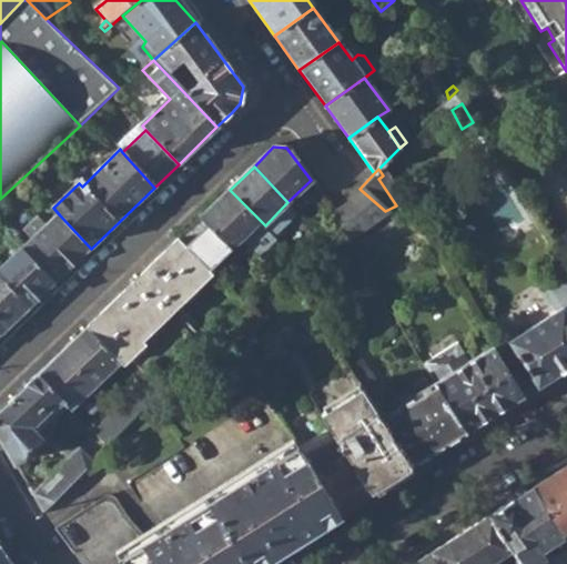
[(330,218),(346,244),(385,211),(360,189),(334,212),(330,218)]
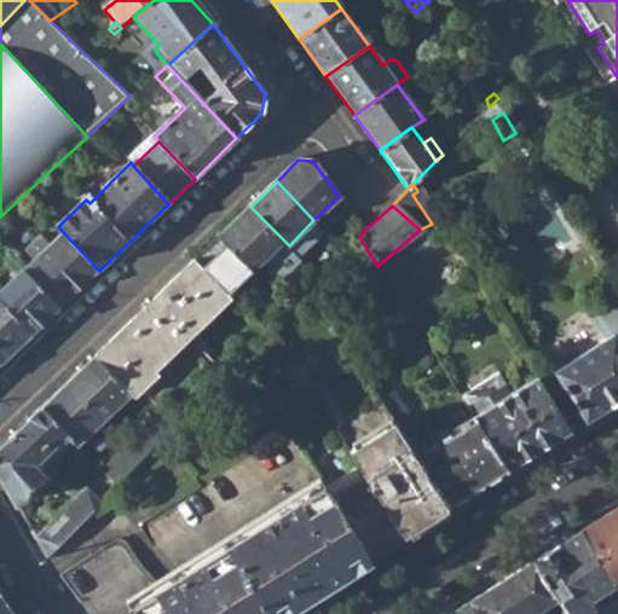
[(289,245),(250,207),(217,239),(225,248),(202,270),(229,296),(266,259),(283,277),(302,259),(289,245)]
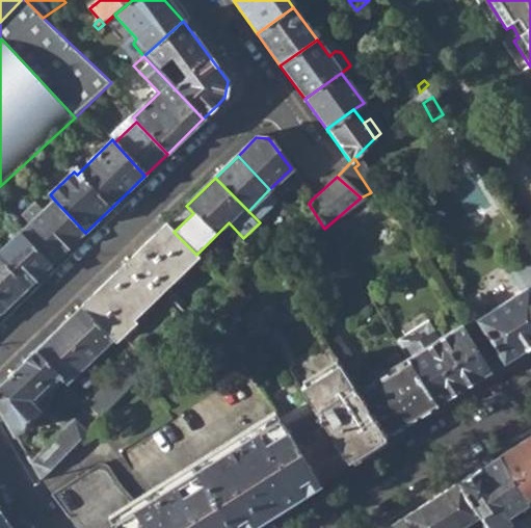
[(21,236),(49,267),(85,233),(56,202),(21,236)]
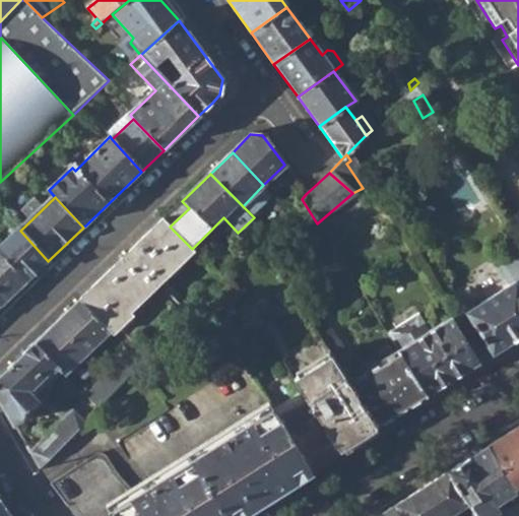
[(129,355),(140,367),(190,314),(180,304),(188,297),(170,276),(195,252),(192,249),(170,227),(164,219),(78,301),(108,333),(129,355)]
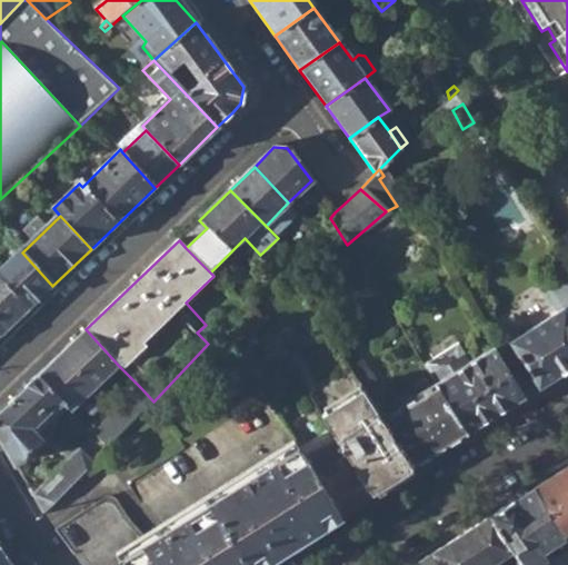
[(0,279),(28,309),(52,286),(22,253),(20,250),(0,267),(0,279)]
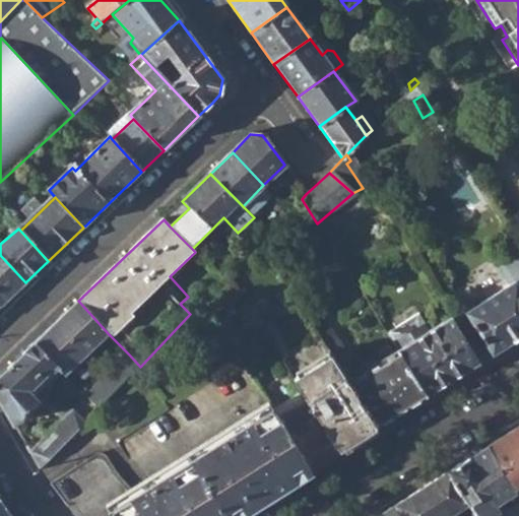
[(455,322),(479,364),(518,338),(518,255),(517,252),(496,265),(509,286),(463,314),(465,316),(455,322)]
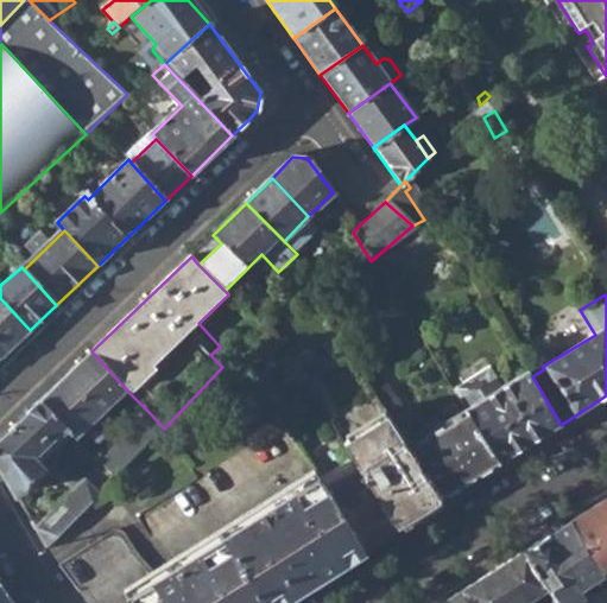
[(0,351),(4,355),(30,330),(0,298),(0,351)]
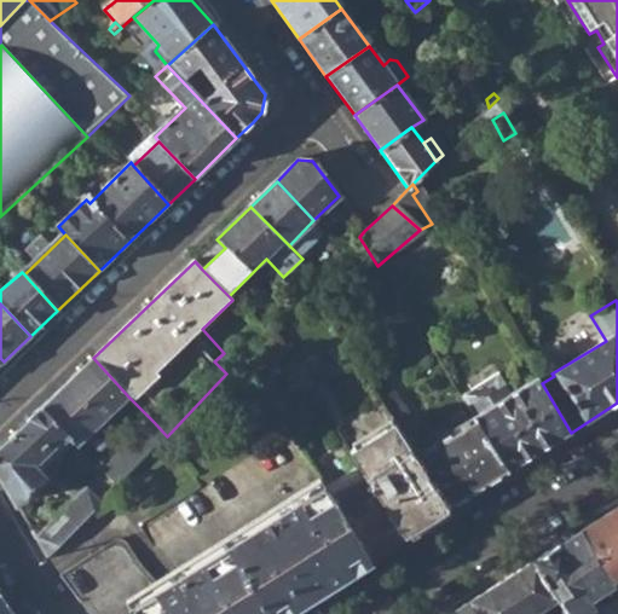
[(76,446),(128,397),(93,358),(40,409),(65,436),(76,446)]
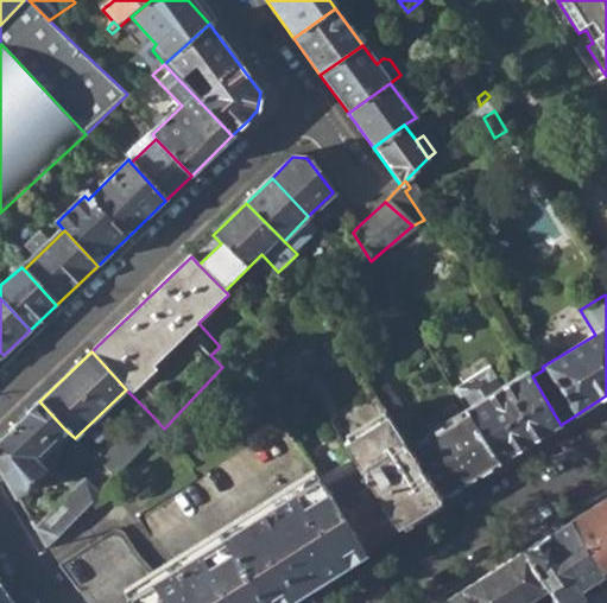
[(466,411),(499,464),(561,425),(532,376),(528,370),(503,387),(491,367),(453,391),(466,411)]
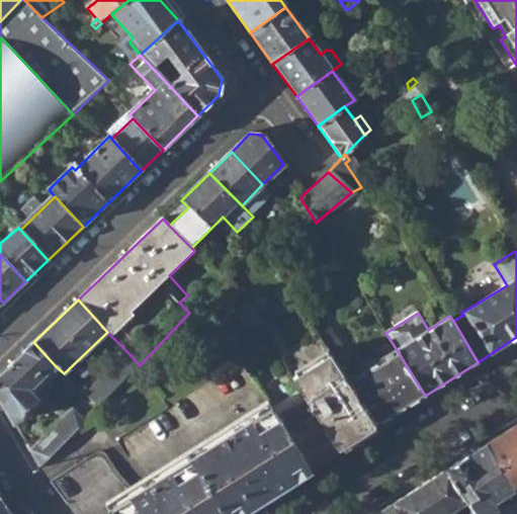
[(0,404),(12,424),(36,401),(26,391),(55,365),(33,342),(0,373),(0,404)]
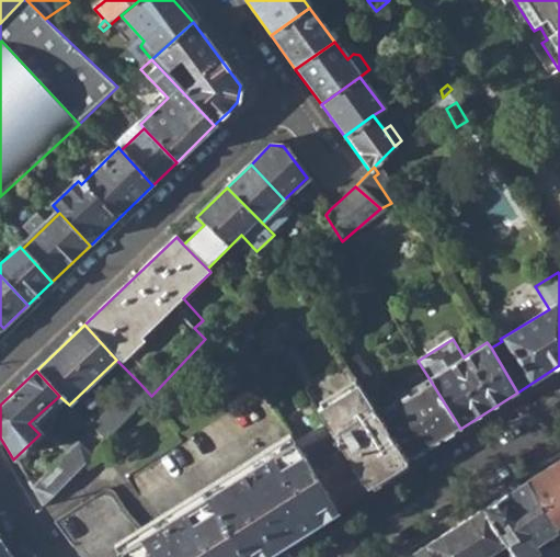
[(356,382),(367,399),(379,391),(366,371),(354,377),(356,382)]
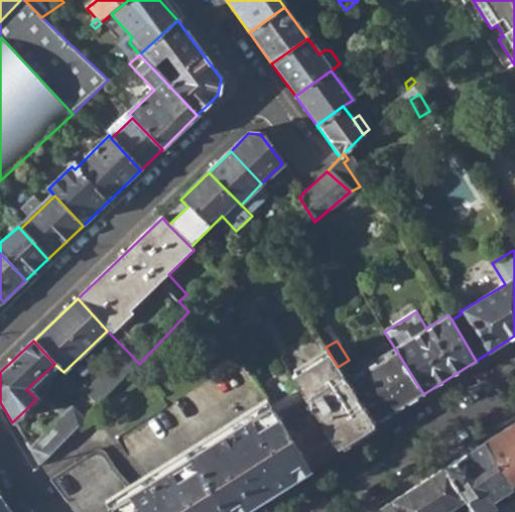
[(380,361),(348,382),(374,424),(423,394),(395,349),(379,359),(380,361)]
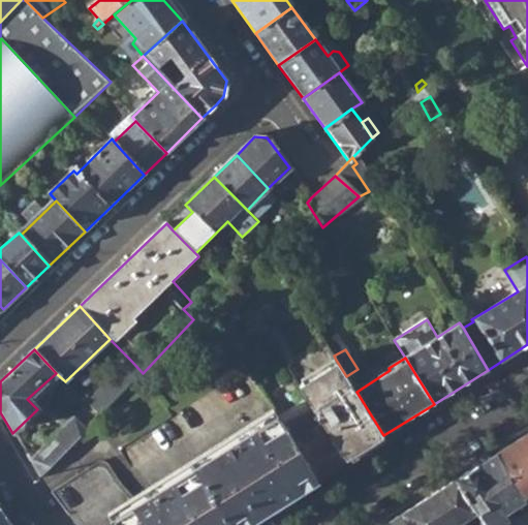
[(319,418),(345,460),(383,435),(356,392),(346,376),(336,360),(300,385),(319,418)]
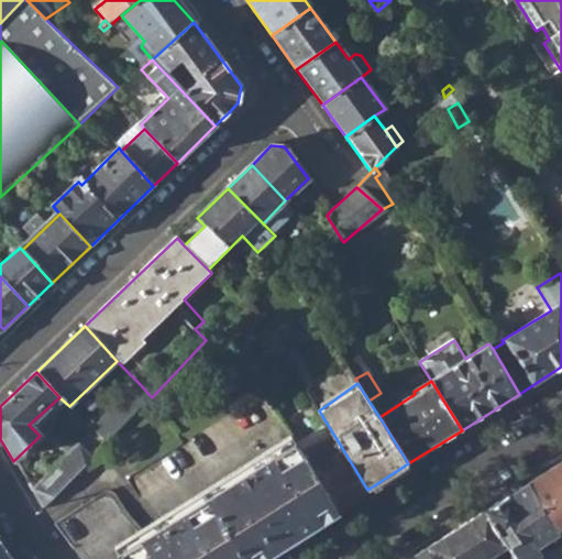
[(152,397),(140,384),(94,431),(106,444),(152,397)]
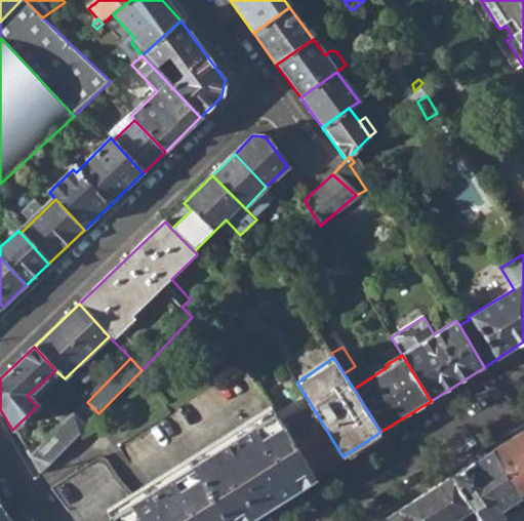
[(58,388),(69,399),(77,392),(66,381),(58,388)]
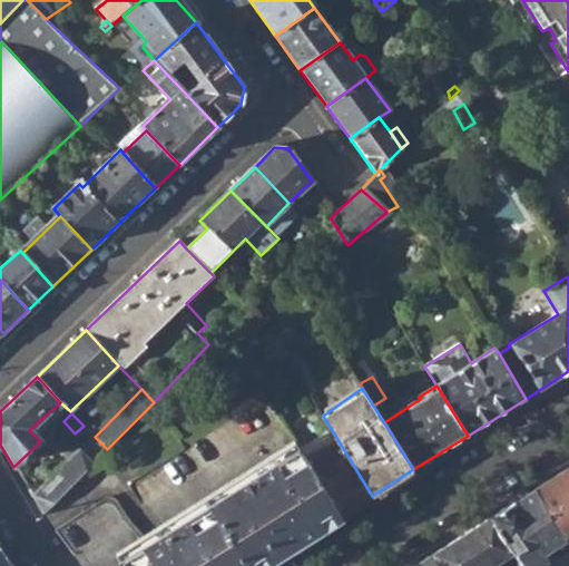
[(91,446),(84,456),(91,465),(101,456),(91,446)]
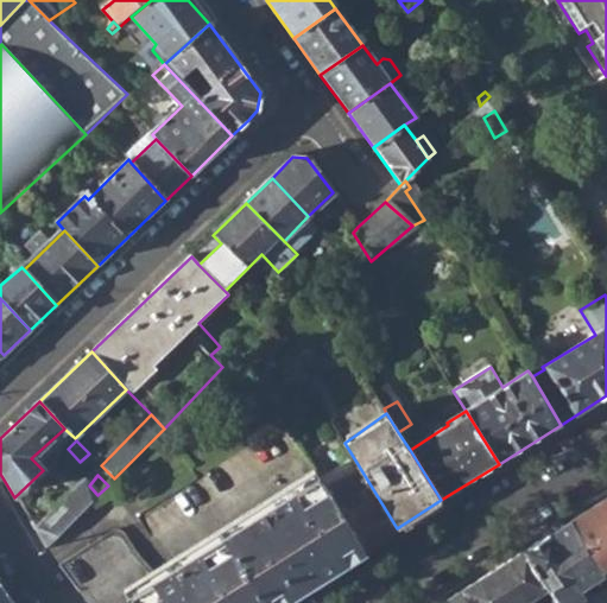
[(132,598),(134,602),(277,602),(366,547),(335,501),(321,480),(132,598)]
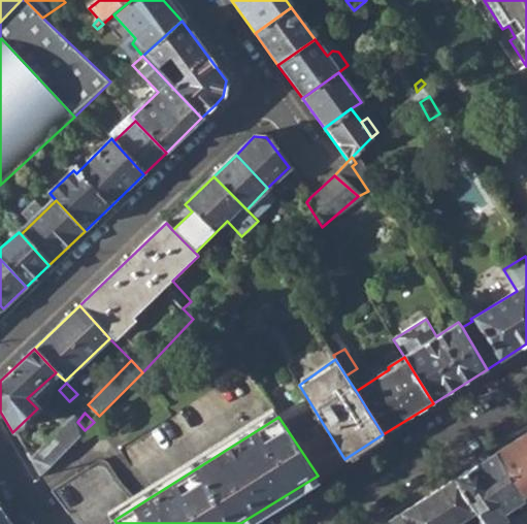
[(291,435),(318,476),(344,459),(319,417),(291,435)]
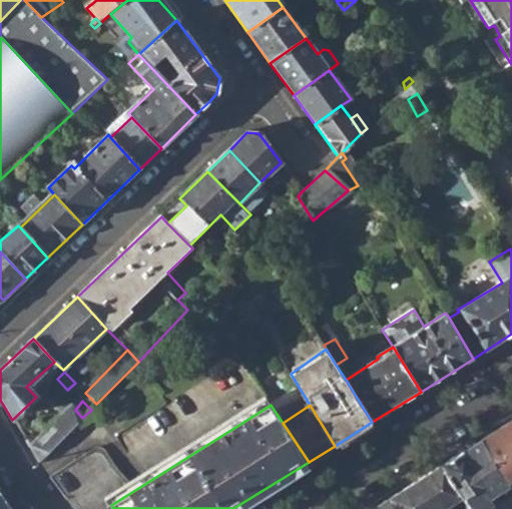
[(39,463),(82,418),(75,410),(71,406),(29,448),(37,461),(39,463)]
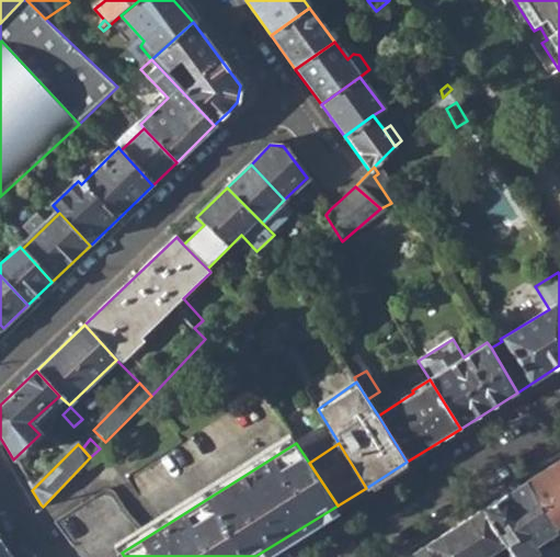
[(559,463),(523,488),(553,535),(559,531),(559,463)]
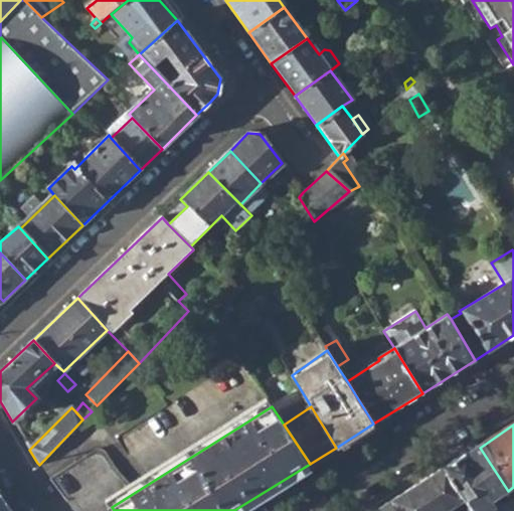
[(480,448),(441,471),(462,503),(467,510),(495,510),(492,505),(510,494),(508,491),(480,448)]
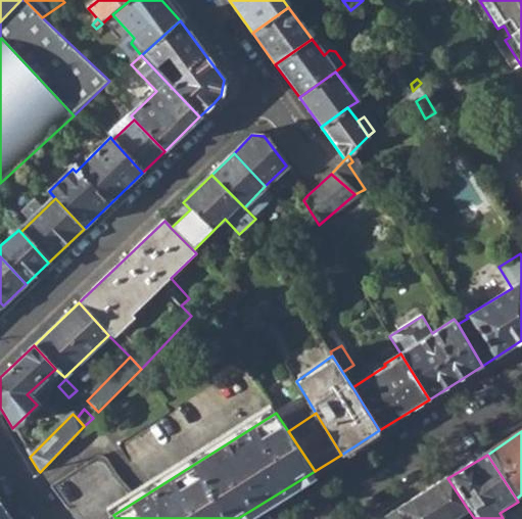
[(458,518),(469,511),(447,478),(383,518),(458,518)]
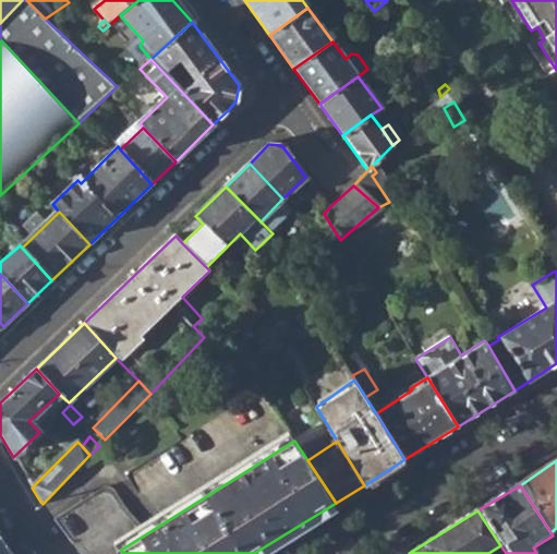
[(11,553),(0,537),(0,553),(11,553)]
